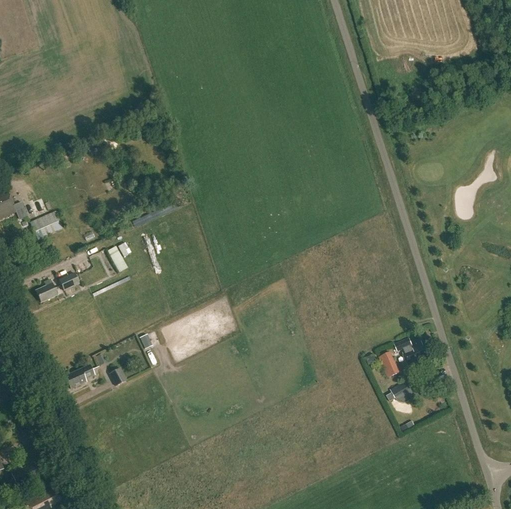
[(0,217),(16,211),(19,218),(27,214),(21,201),(13,205),(5,188),(0,190),(0,217)]
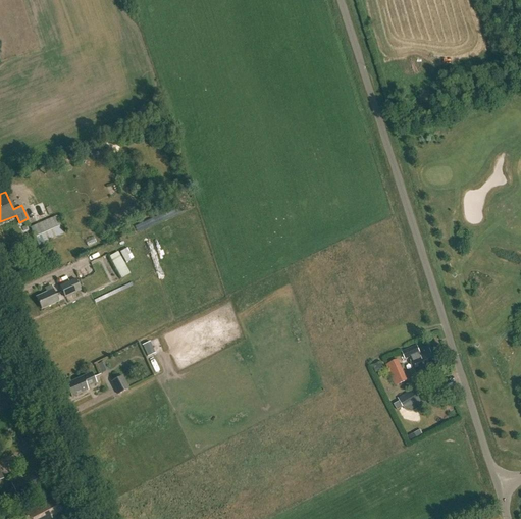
[(32,224),(39,243),(64,231),(55,214),(32,224)]
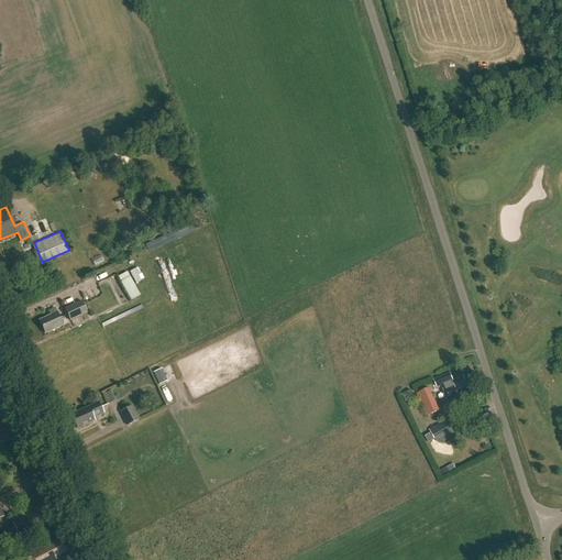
[(129,267),(133,278),(142,275),(136,263),(129,267)]
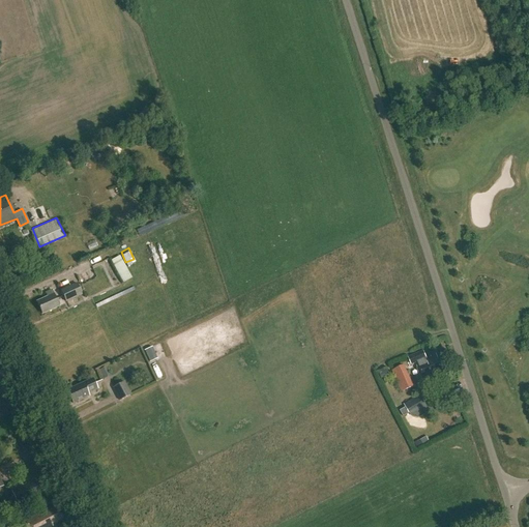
[(108,288),(107,267),(108,267),(108,259),(96,260),(97,277),(87,277),(88,289),(108,288)]
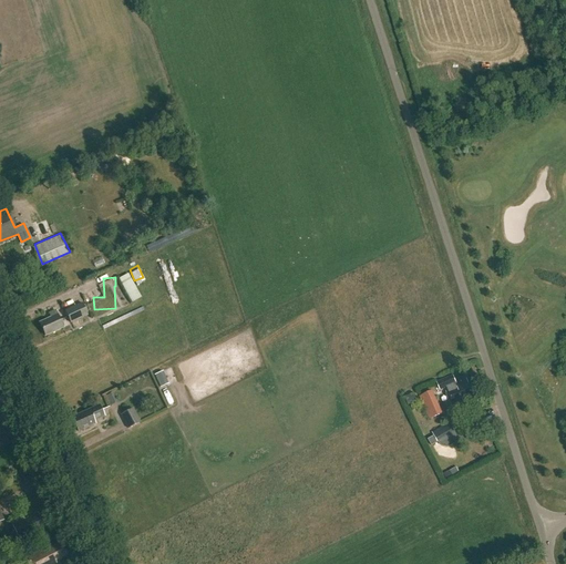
[(130,289),(135,298),(145,293),(140,284),(130,289)]
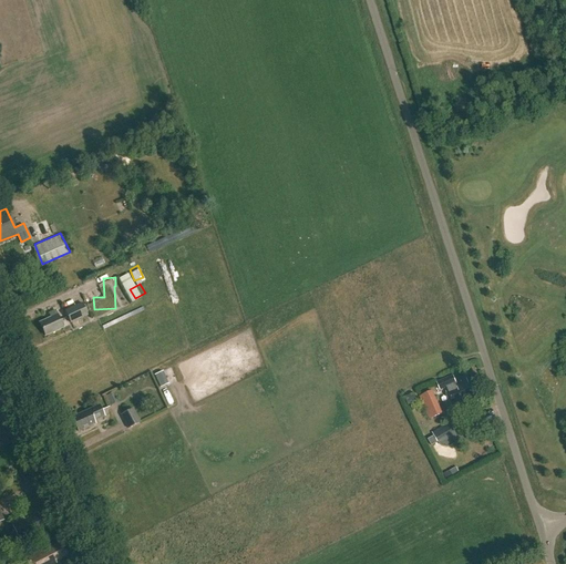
[(72,321),(89,313),(83,300),(65,308),(72,321)]
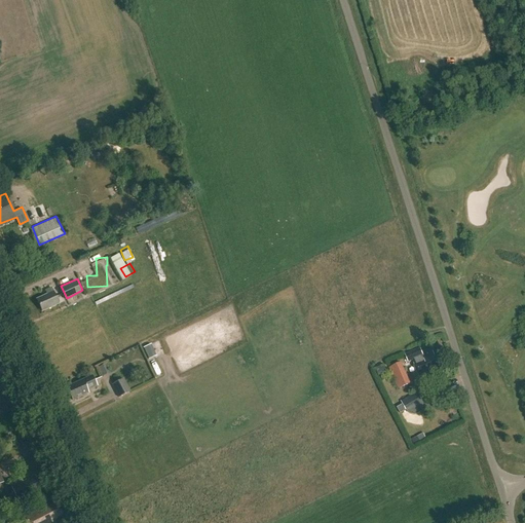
[(42,309),(59,301),(51,286),(45,288),(47,292),(37,297),(42,309)]
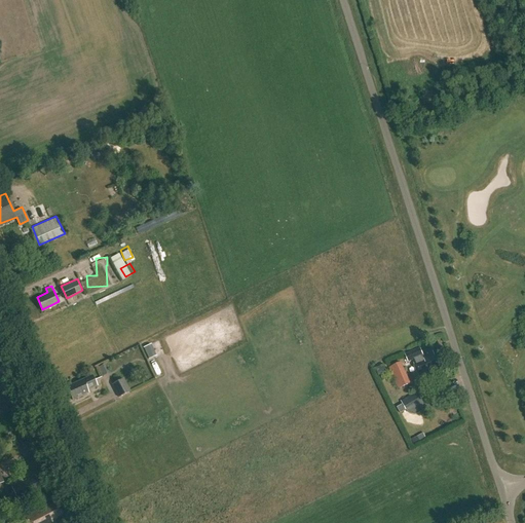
[(152,341),(144,345),(149,358),(157,353),(152,341)]
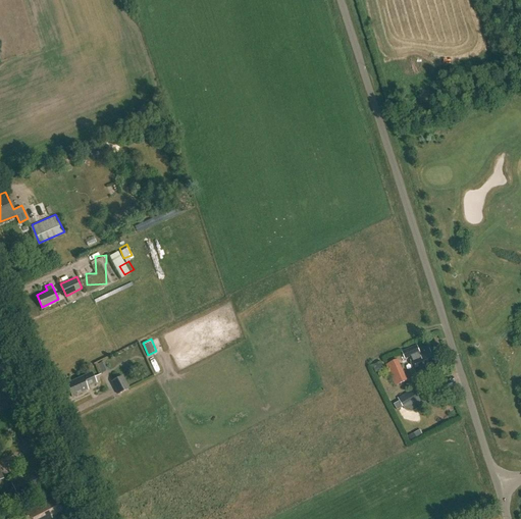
[(435,360),(430,346),(424,348),(425,350),(421,351),(417,343),(402,350),(405,357),(409,355),(416,371),(426,366),(427,368),(434,365),(433,361),(435,360)]
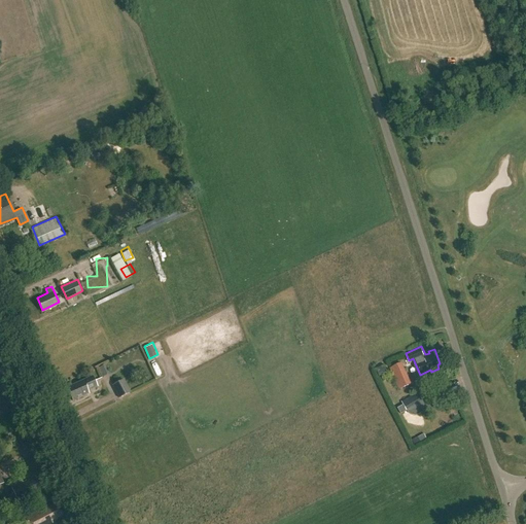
[(99,361),(100,371),(109,371),(108,361),(99,361)]
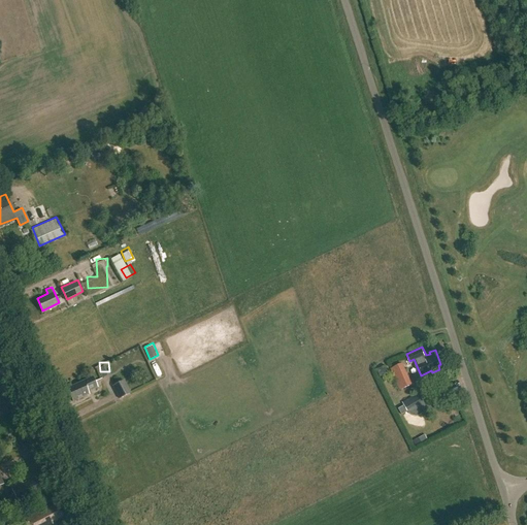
[(402,362),(392,366),(401,387),(412,382),(402,362)]
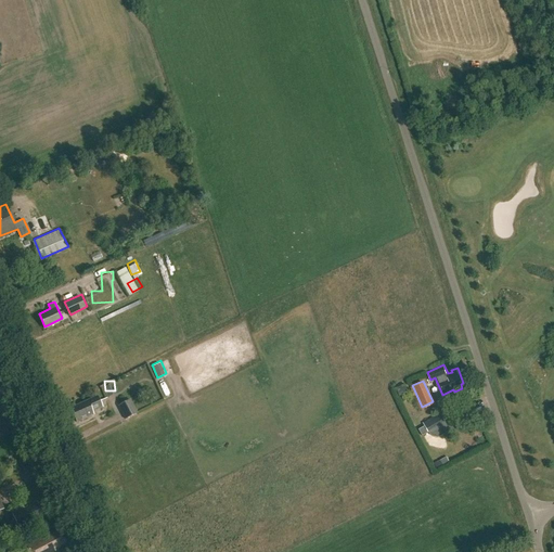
[(407,385),(398,389),(400,395),(409,390),(407,385)]
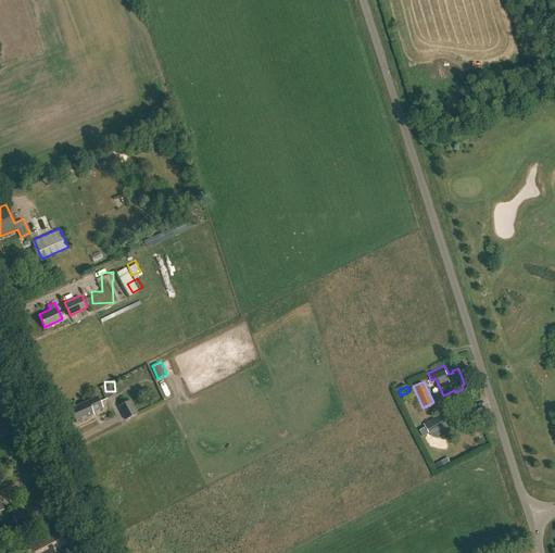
[(102,405),(98,397),(88,401),(87,400),(71,407),(77,422),(93,414),(91,411),(102,405)]
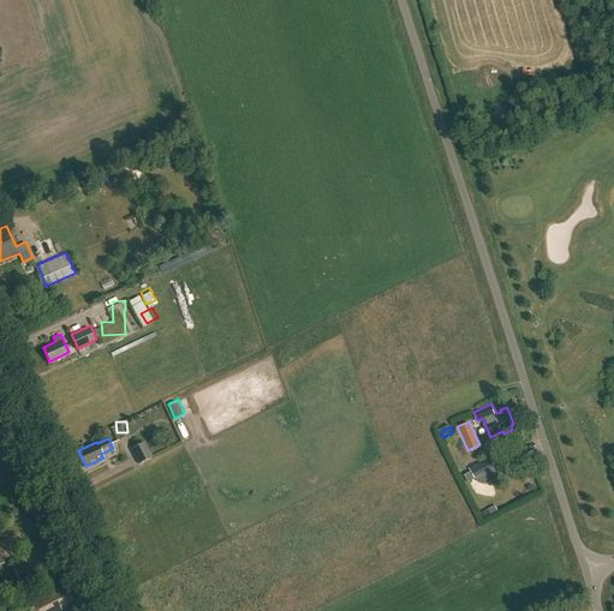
[(145,439),(132,447),(139,462),(154,455),(145,439)]
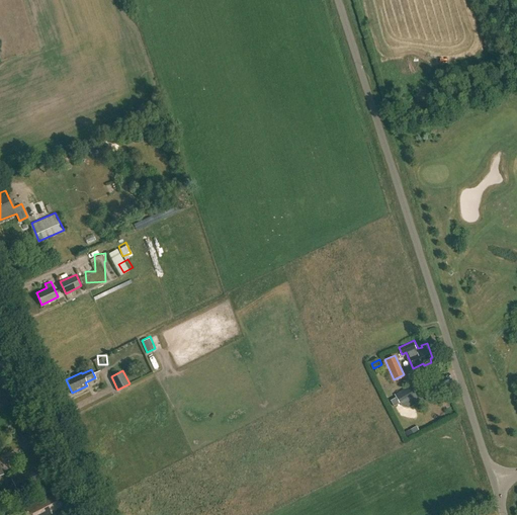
[(396,393),(402,402),(417,393),(412,382),(396,393)]
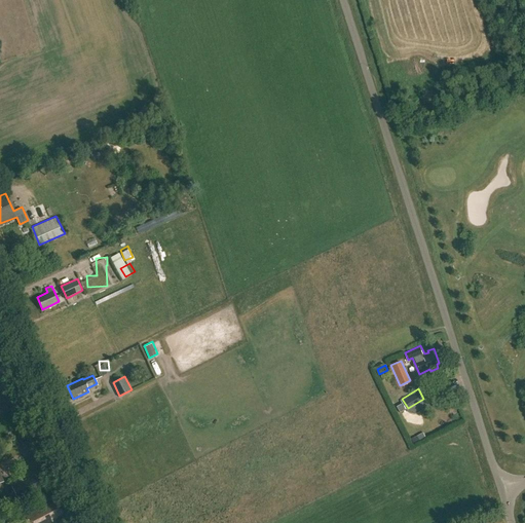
[(49,522),(54,521),(53,520),(62,516),(60,513),(64,511),(57,497),(25,514),(30,522),(49,522)]
